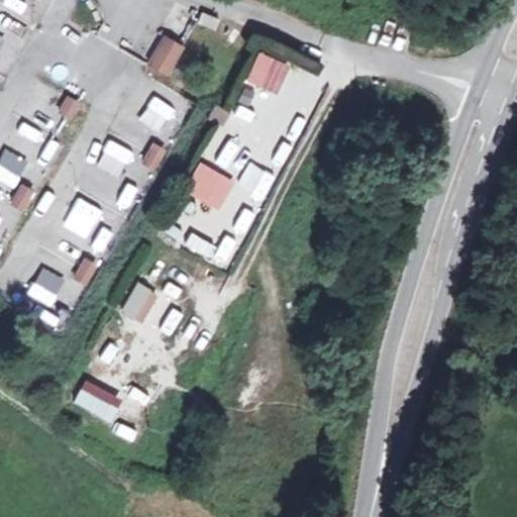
[(193,20),(213,29),(217,19),(197,11),(193,20)]
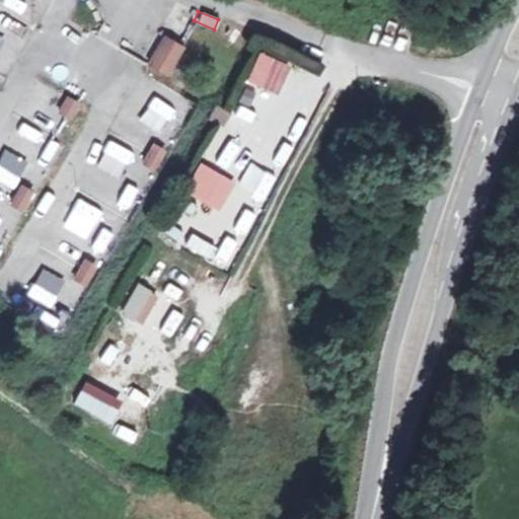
[(154,67),(172,78),(188,50),(169,40),(154,67)]
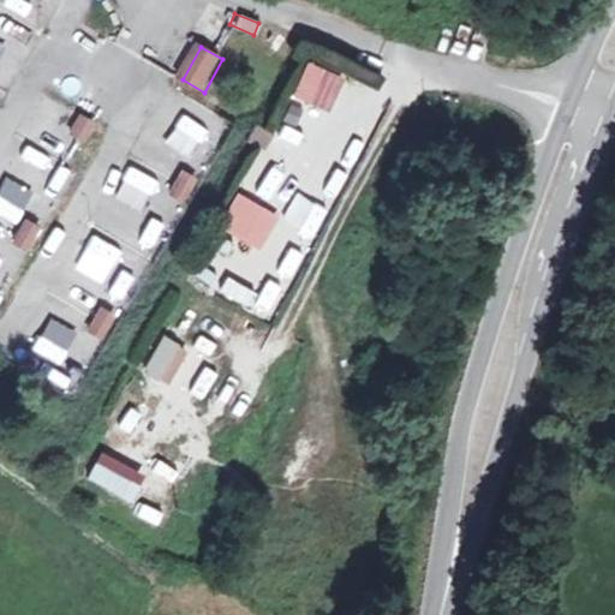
[(290,102),(370,137),(388,96),(306,61),(290,102)]
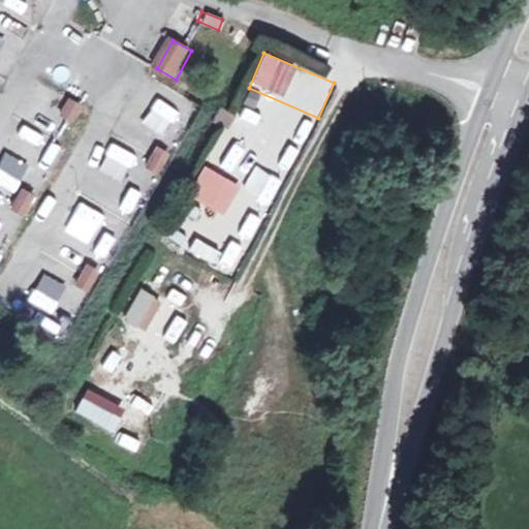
[(75,101),(66,118),(76,123),(85,106),(75,101)]
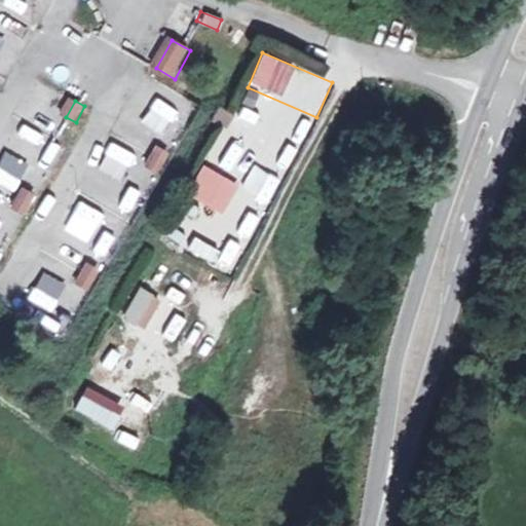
[(215,123),(228,129),(235,115),(222,108),(215,123)]
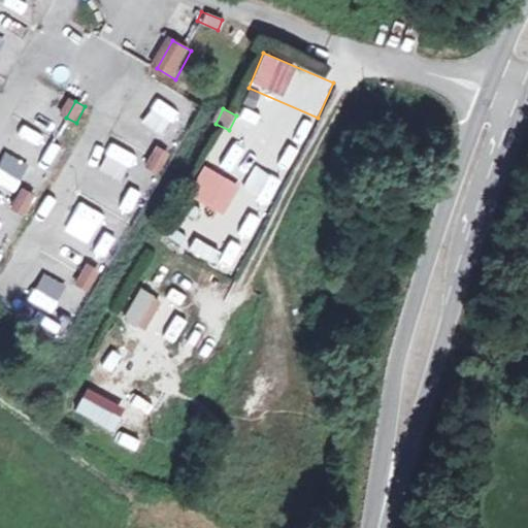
[(213,160),(235,169),(243,151),(223,141),(213,160)]
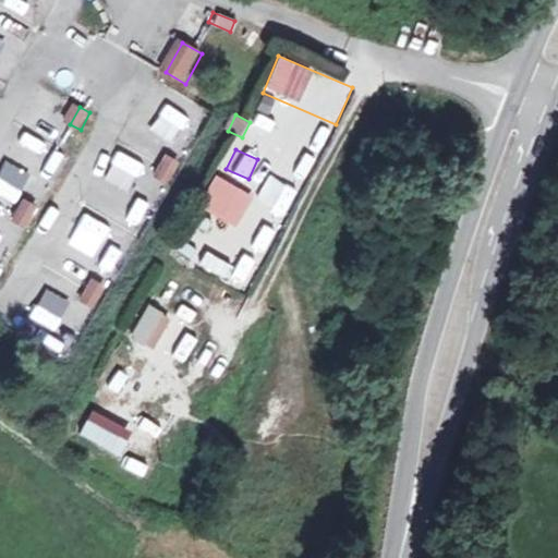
[(159,178),(169,184),(182,162),(172,157),(159,178)]
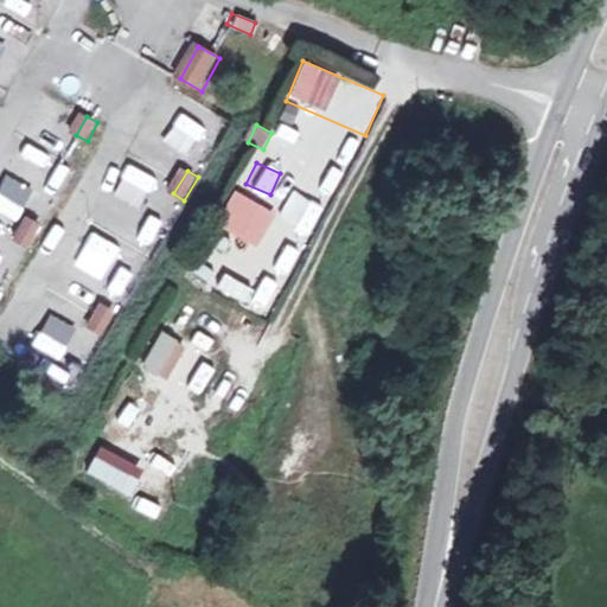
[(315,228),(330,197),(296,183),(282,212),(315,228)]
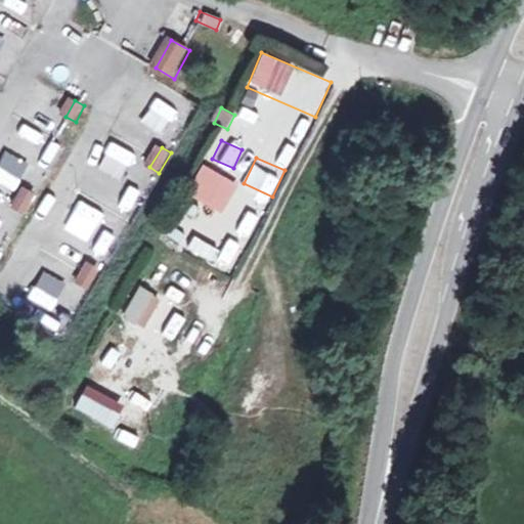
[(192,200),(219,214),(234,186),(208,171),(192,200)]
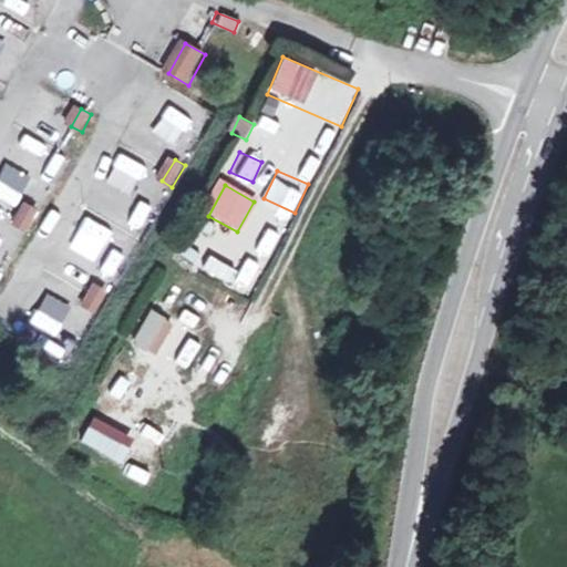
[(16,225),(26,232),(39,210),(29,204),(16,225)]
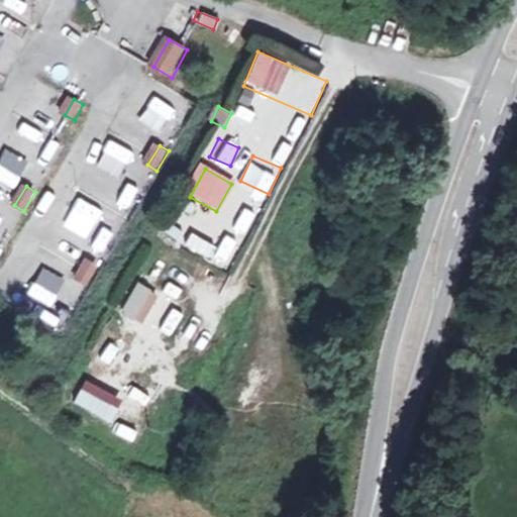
[(182,200),(174,223),(191,229),(200,206),(182,200)]
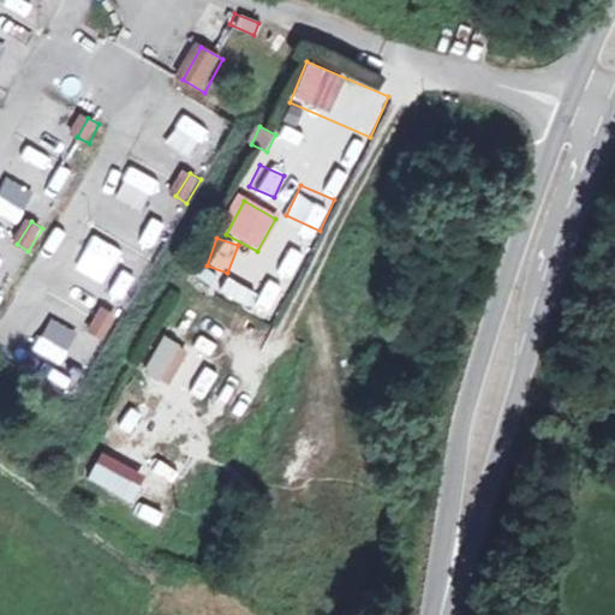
[(95,333),(106,340),(120,317),(109,311),(95,333)]
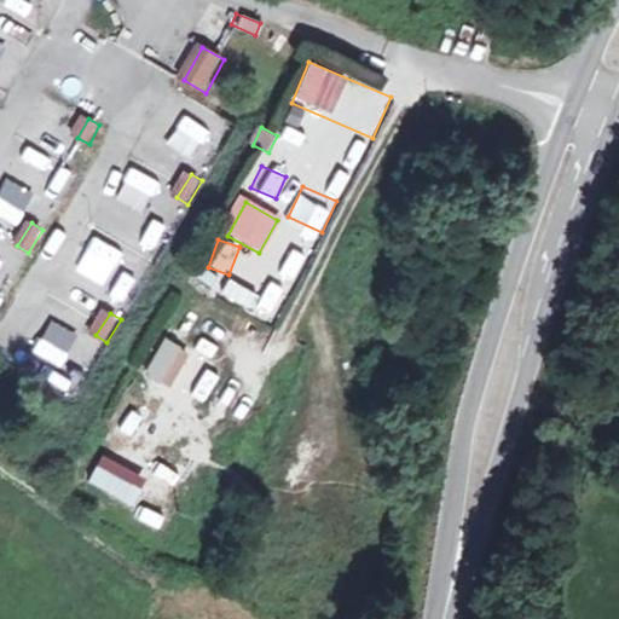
[(210,363),(218,347),(200,337),(191,353),(210,363)]
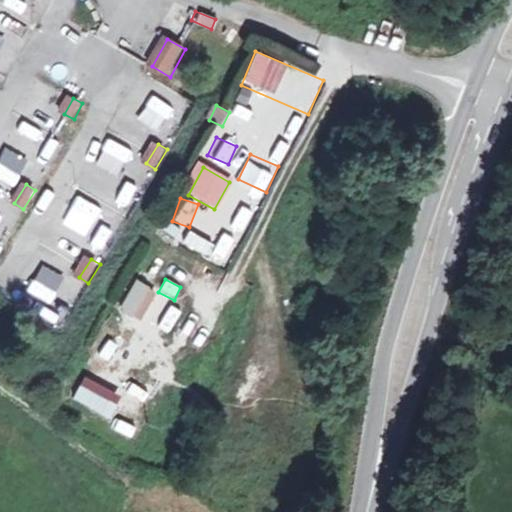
[(138,322),(157,293),(138,280),(118,308),(138,322)]
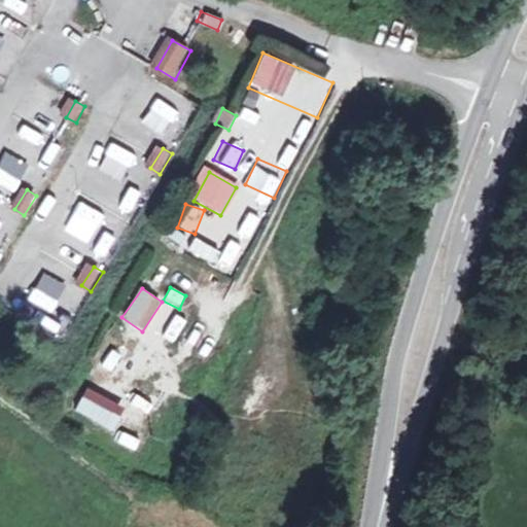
[(161,331),(171,342),(188,325),(177,314),(161,331)]
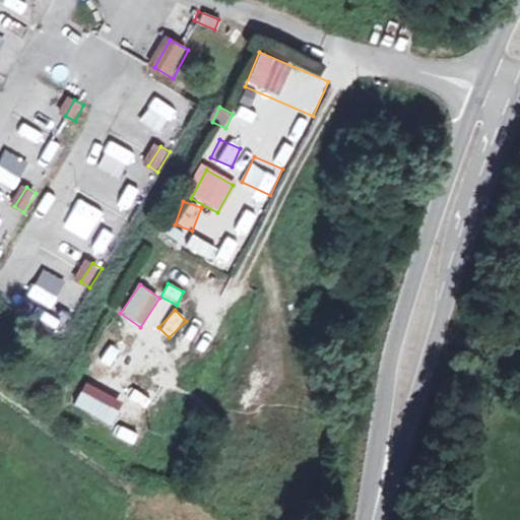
[(109,344),(100,362),(115,370),(123,352),(109,344)]
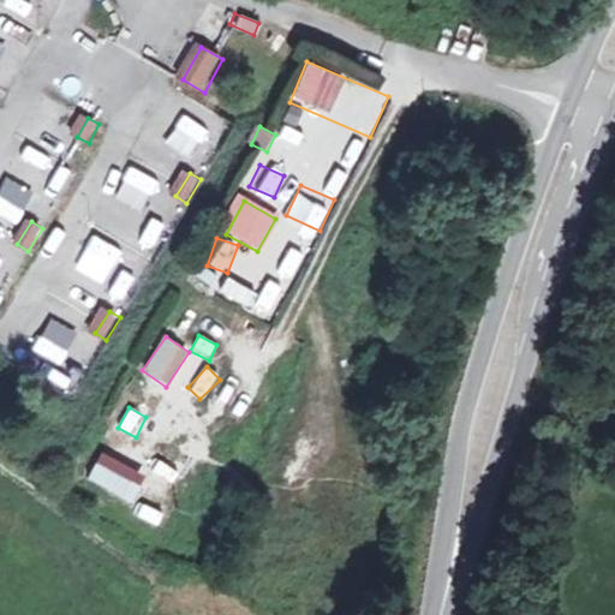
[(131,502),(145,472),(100,452),(87,482),(131,502)]
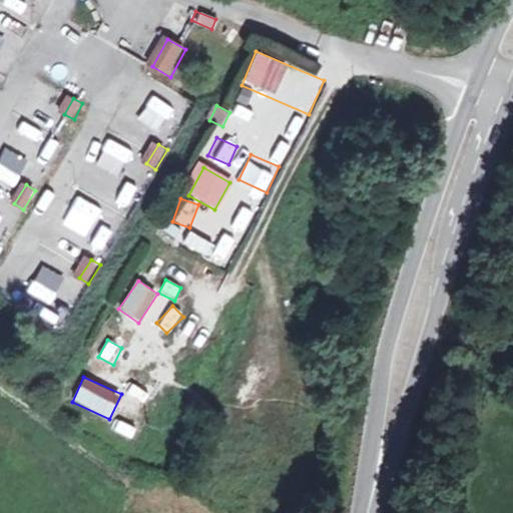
[(112,434),(132,438),(134,425),(115,421),(112,434)]
